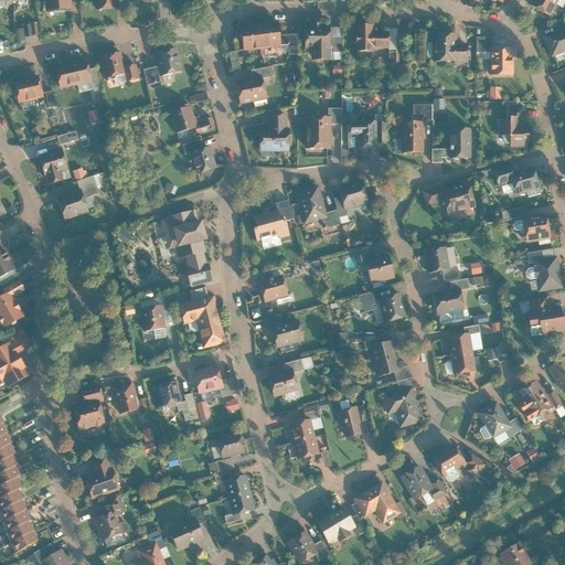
[(73,9),(71,0),(44,0),(46,12),(73,9)]
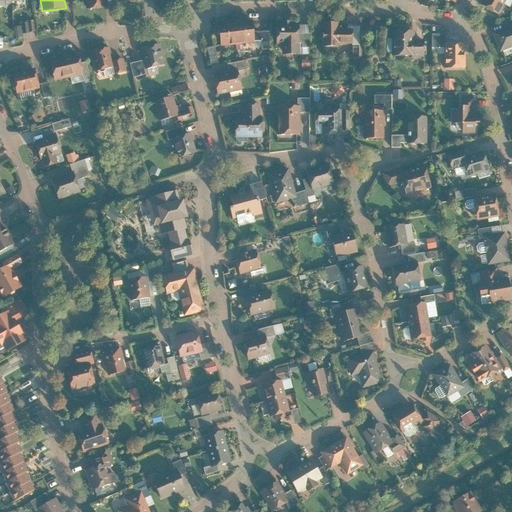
[(106,0),(85,0),(86,9),(107,6),(106,0)]
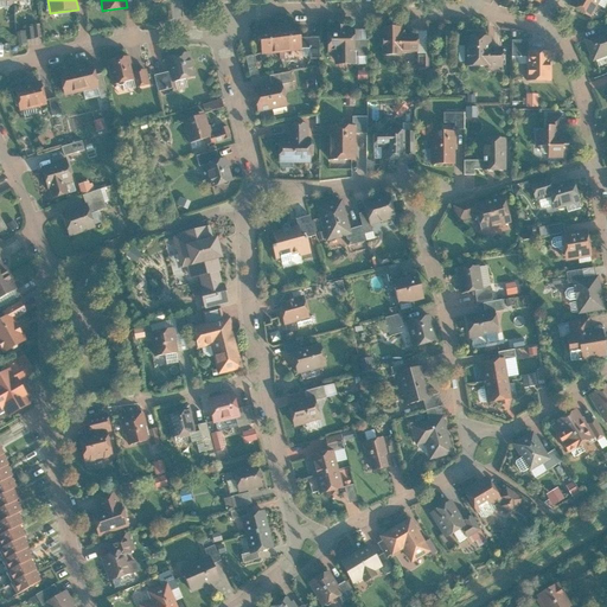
[(590,18),(599,0),(570,0),(568,5),(590,18)]
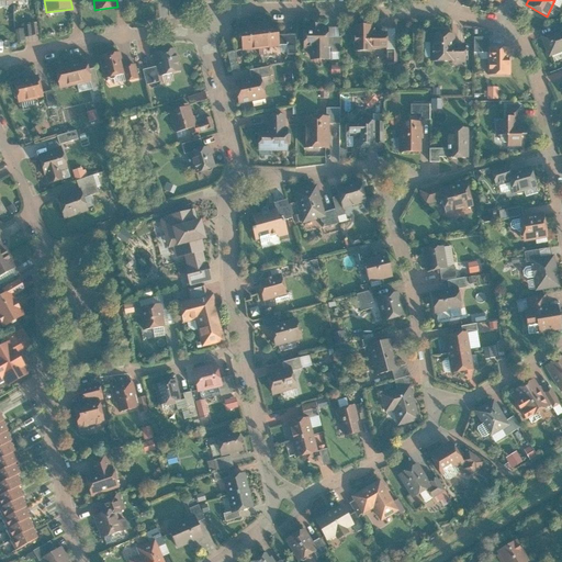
[(273,22),(255,25),(258,47),(278,45),(276,35),(273,22)]
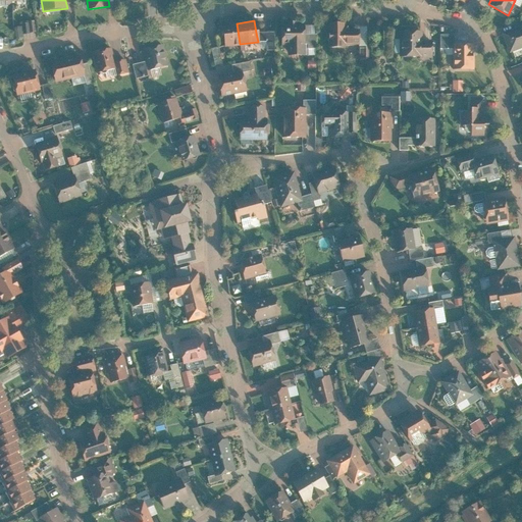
[(37,31),(35,21),(22,22),(24,33),(37,31)]
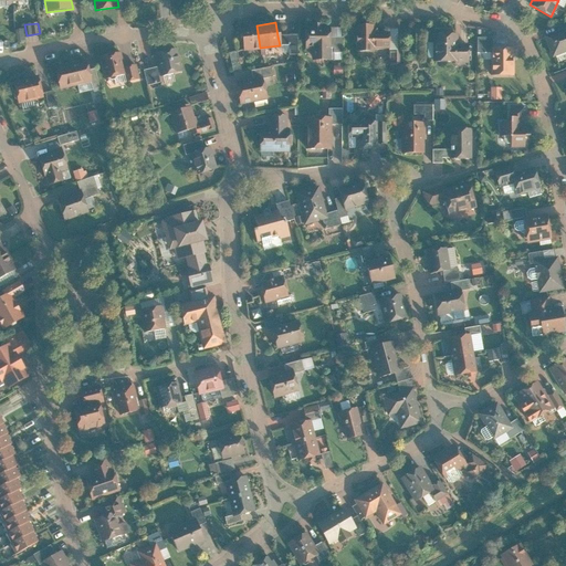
[(260,48),(257,25),(238,29),(242,51),(260,48)]
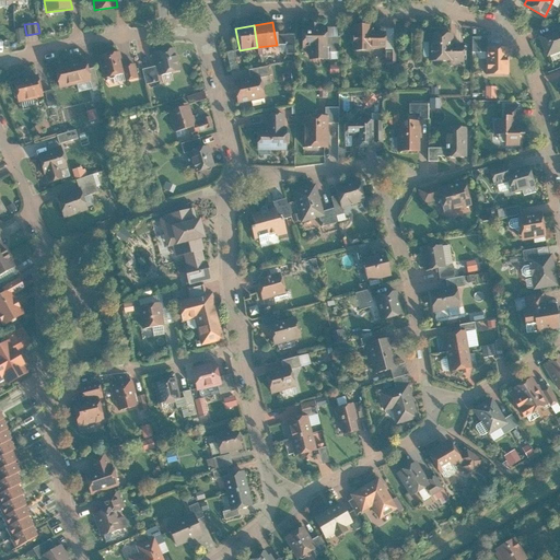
[(351,25),(351,50),(370,50),(370,48),(384,48),(384,32),(373,32),(369,28),(369,25),(351,25)]
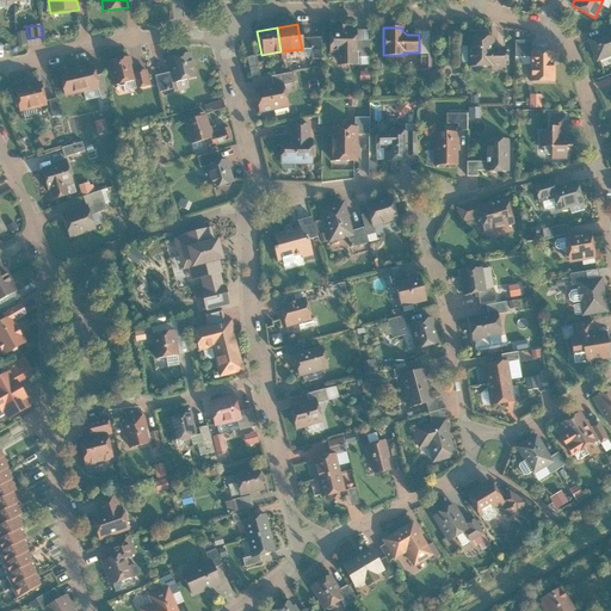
[(356,41),(355,29),(327,29),(328,53),(337,53),(337,66),(356,65),(356,51),(356,41)]
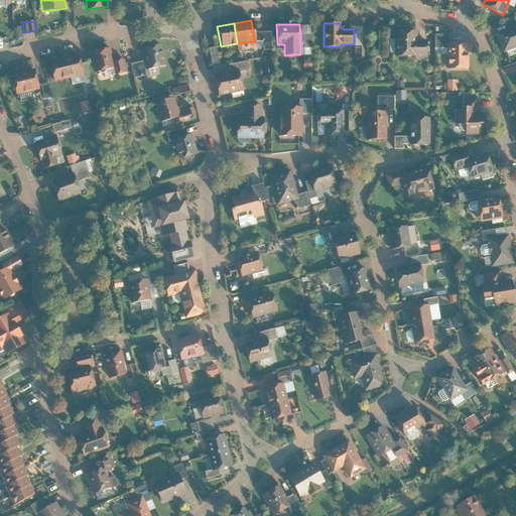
[(515,46),(515,24),(496,32),(503,51),(515,46)]
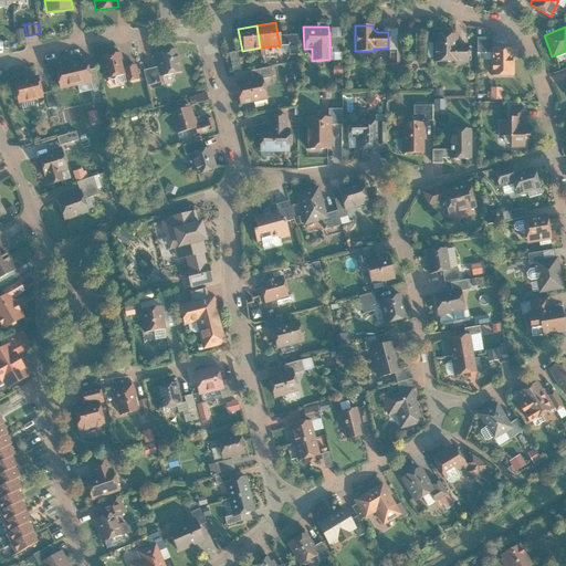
[(431,33),(431,62),(468,61),(468,44),(458,44),(458,33),(431,33)]
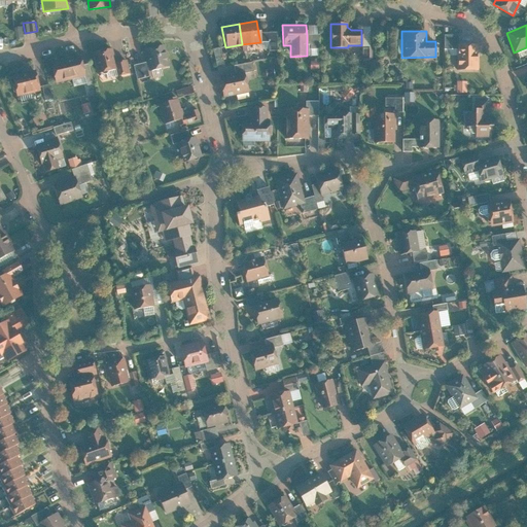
[(276,32),(258,33),(260,42),(268,42),(268,51),(276,51),(276,32)]
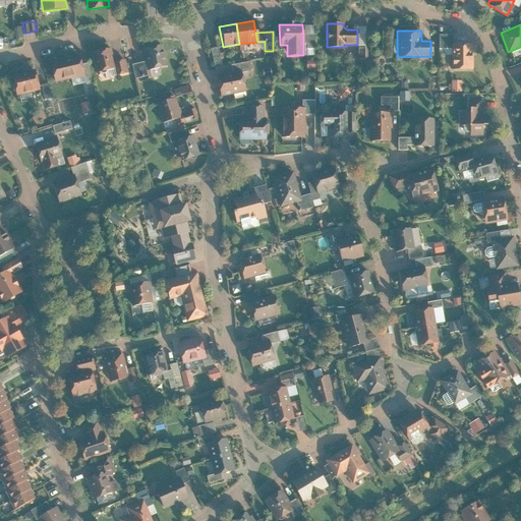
[(314,34),(303,35),(303,44),(305,44),(306,49),(315,49),(314,34)]
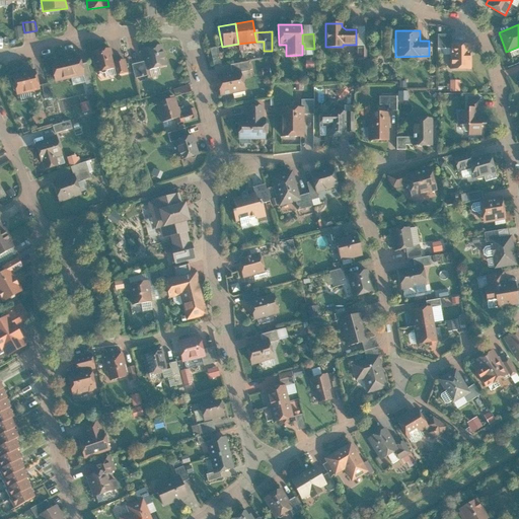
[(450,49),(450,45),(450,34),(437,34),(437,49),(450,49)]
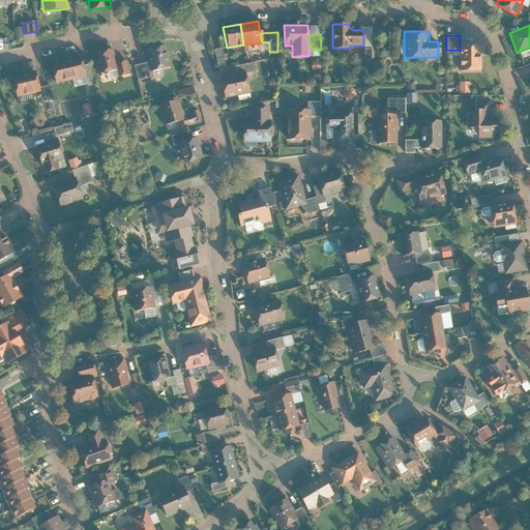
[(480,71),(480,45),(460,46),(460,50),(461,71),(480,71)]
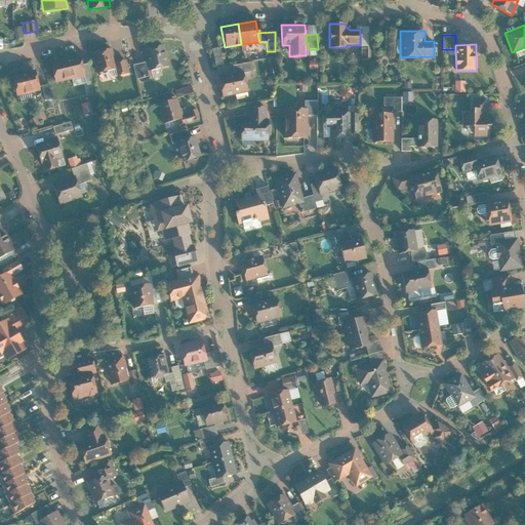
[(168,68),(164,45),(145,48),(150,71),(168,68)]
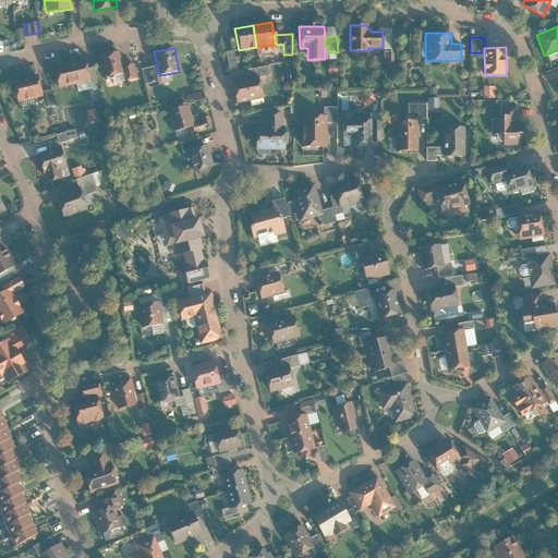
[(235,71),(231,50),(226,52),(229,73),(235,71)]
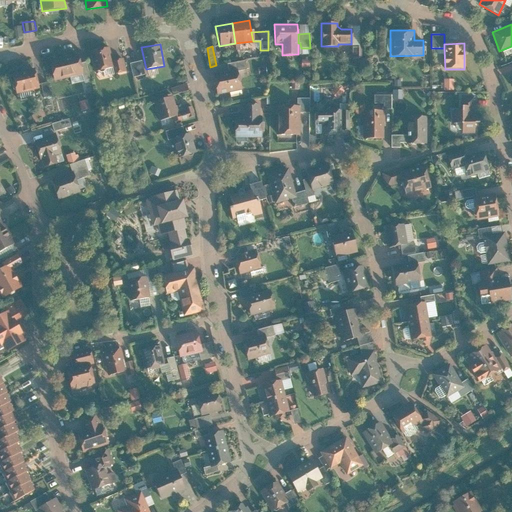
[(109,47),(90,51),(95,72),(112,68),(114,68),(112,60),(109,47)]
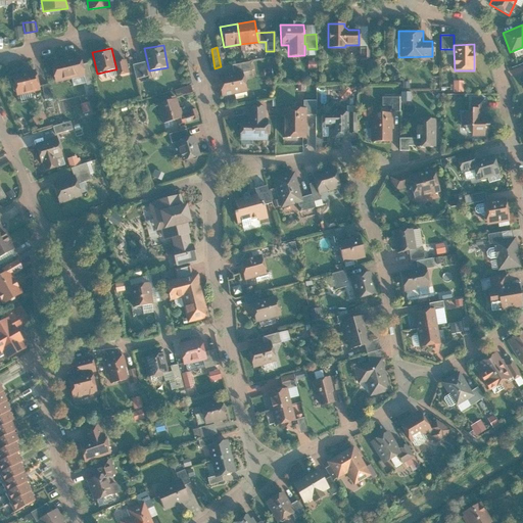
[(80,55),(50,61),(55,83),(85,76),(82,65),(80,55)]
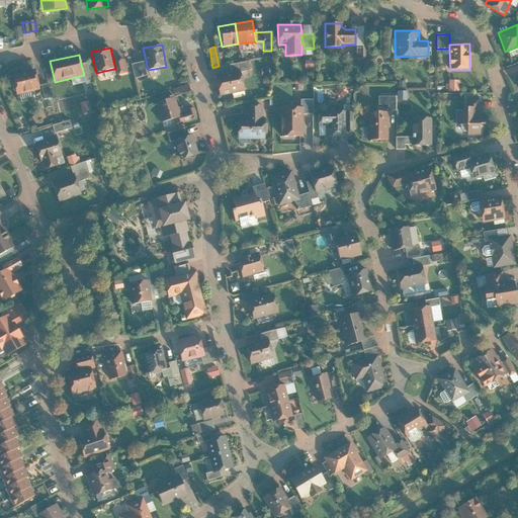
[(125,59),(113,61),(115,69),(113,69),(114,76),(127,73),(125,59)]
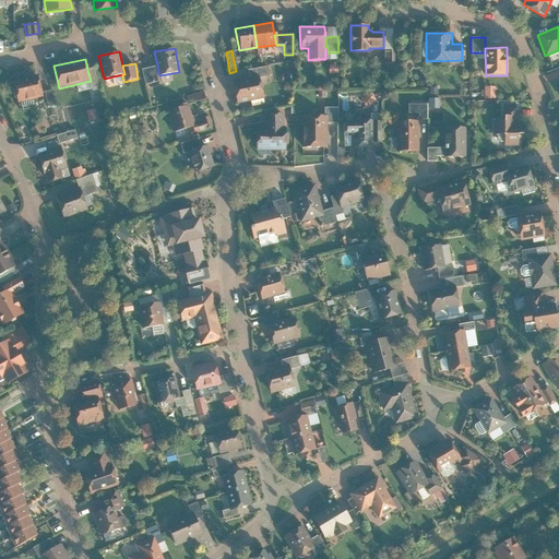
[(158,81),(155,67),(142,69),(146,84),(158,81)]
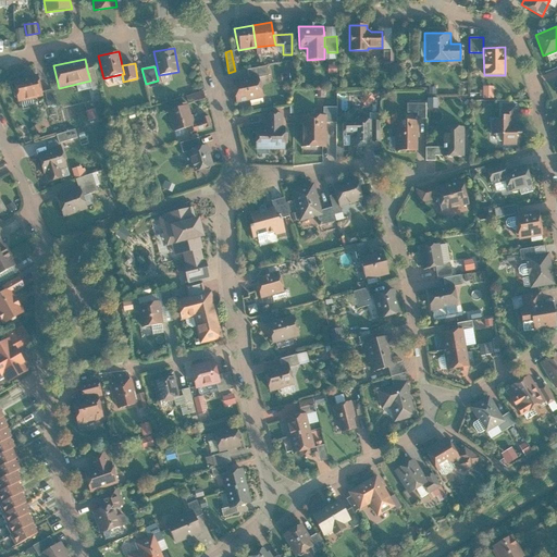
[(246,70),(248,77),(257,76),(257,77),(267,75),(264,66),(246,70)]
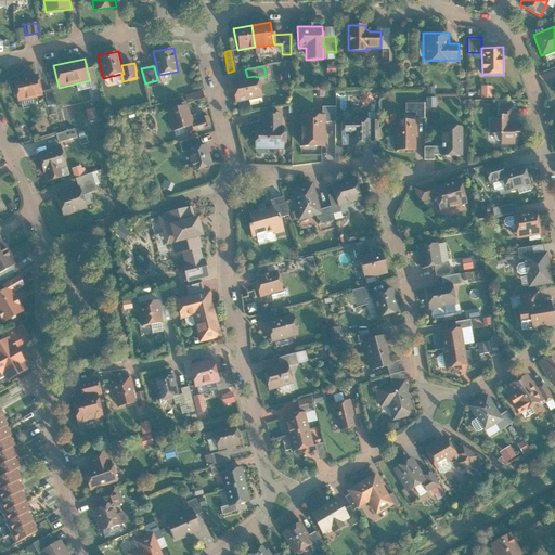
[(93,67),(87,69),(90,80),(91,88),(98,87),(93,67)]
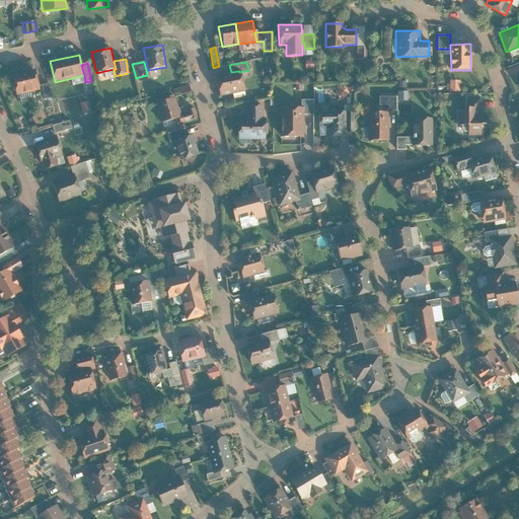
[(34,69),(11,74),(16,95),(40,89),(34,69)]
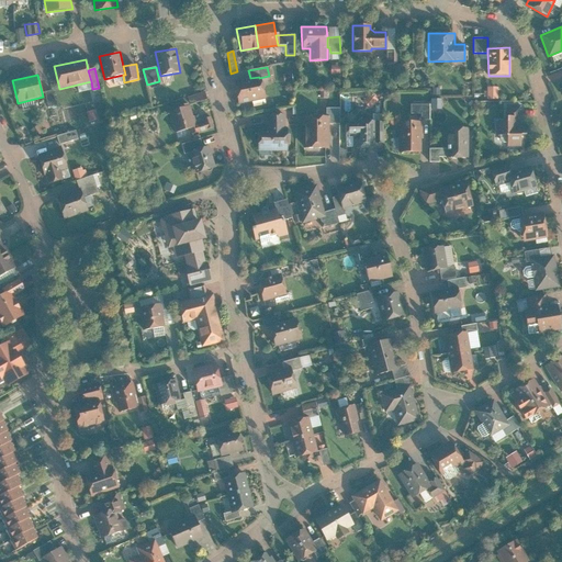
[(259,78),(259,77),(250,78),(233,82),(237,104),(263,99),(259,78)]
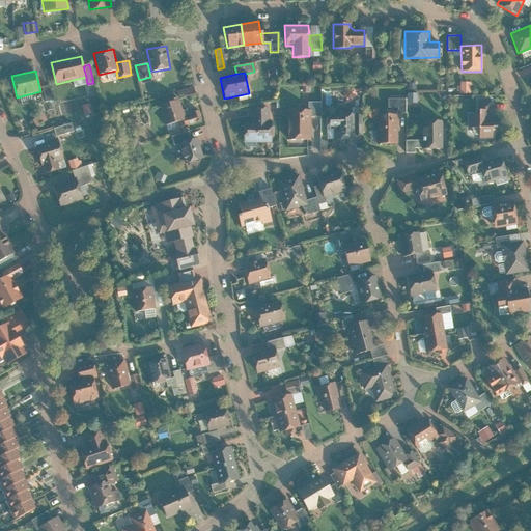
[(462,92),(471,92),(471,81),(460,81),(462,92)]
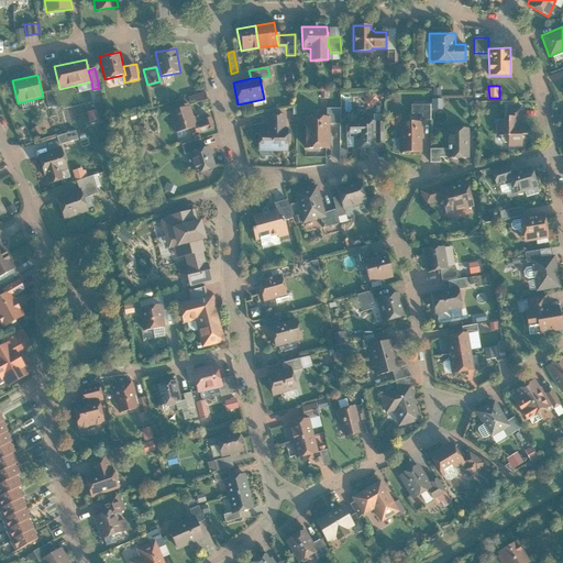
[(56,106),(53,90),(45,91),(48,107),(56,106)]
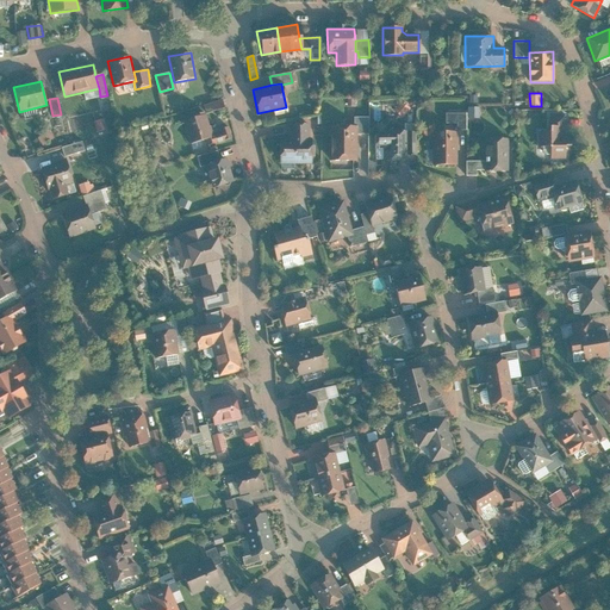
[(223,99),(205,104),(207,112),(225,107),(223,99)]
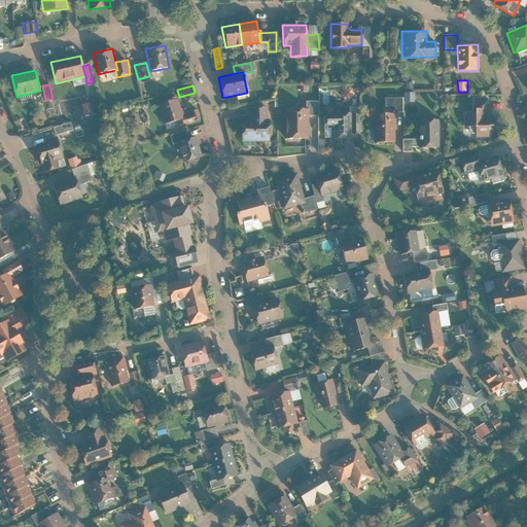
[(342,97),(351,100),(354,91),(345,88),(342,97)]
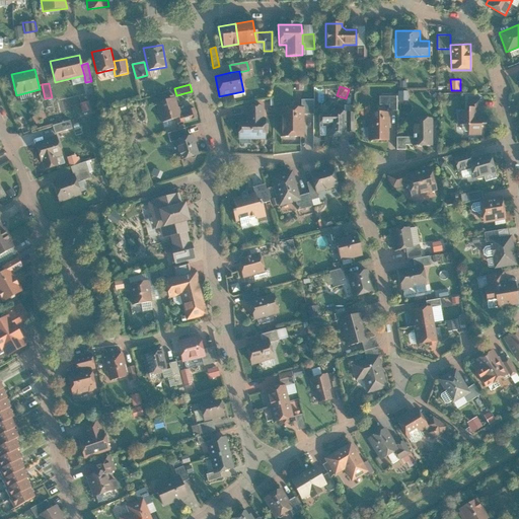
[(396,110),(396,96),(378,96),(378,105),(388,105),(388,110),(396,110)]
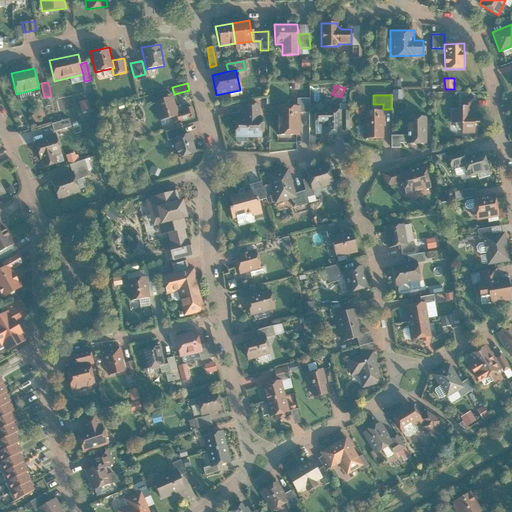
[(179,115),(173,96),(154,102),(160,121),(173,117),(179,115)]
